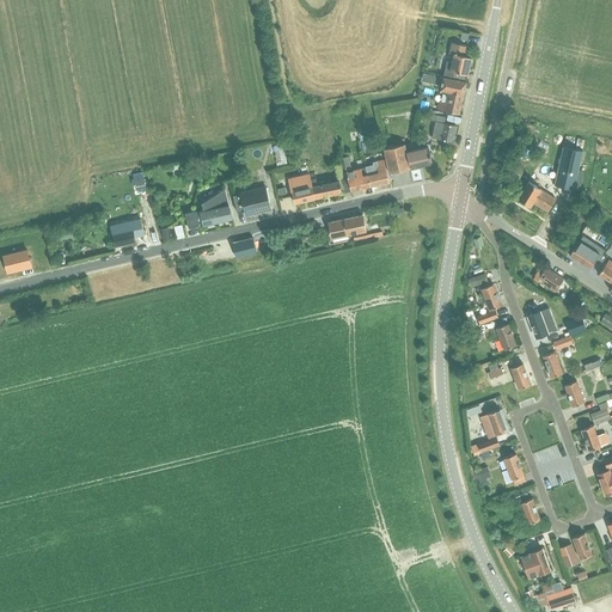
[(444,71),(442,78),(466,83),(471,57),(465,56),(466,47),(451,43),(446,63),(451,65),(450,72),(444,71)]
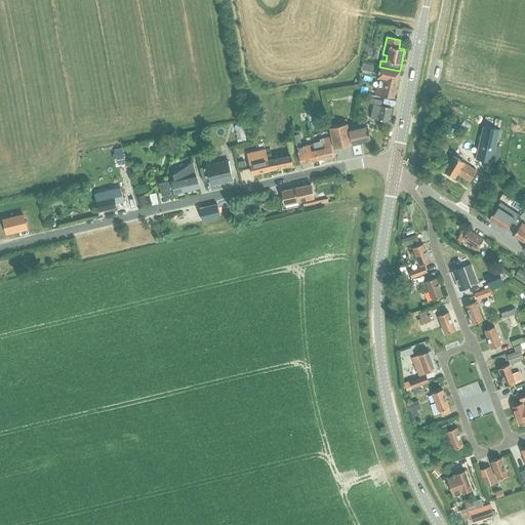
[(400,71),(379,67),(377,77),(385,79),(382,88),(376,87),(374,93),(394,97),(400,71)]
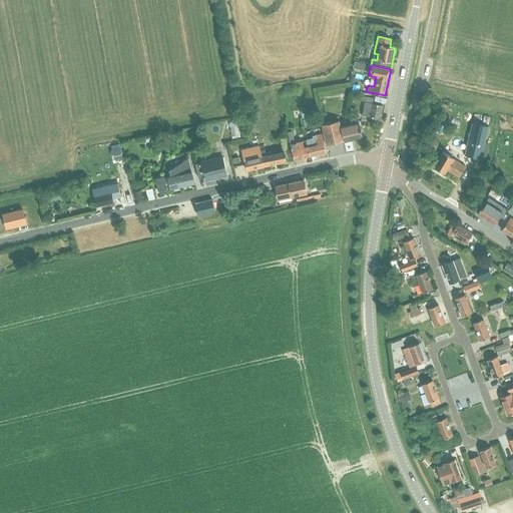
[(351,93),(358,94),(359,86),(353,85),(351,93)]
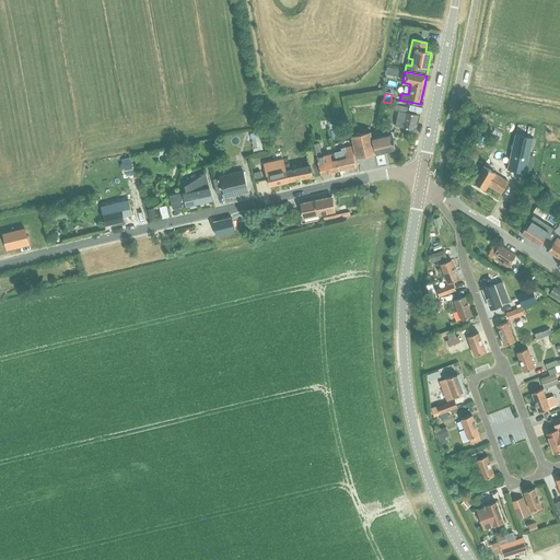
[(395,104),(394,109),(398,111),(395,126),(413,130),(417,115),(406,113),(407,107),(395,104)]
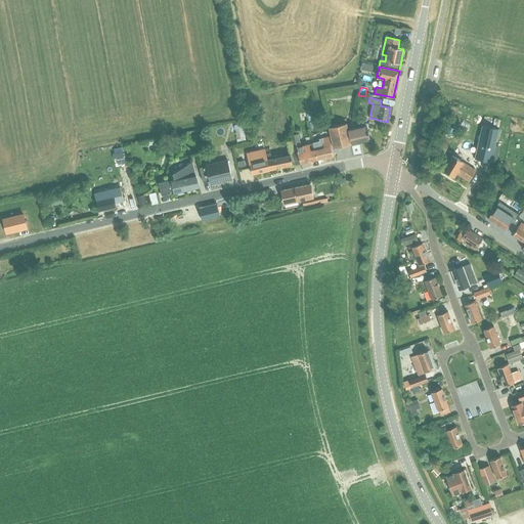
[(346,124),(329,128),(333,148),(349,144),(369,140),(366,126),(348,130),(346,124)]
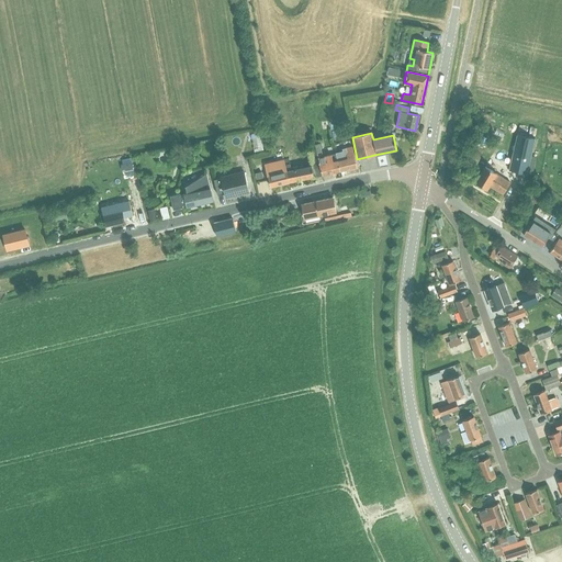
[(508,170),(526,175),(535,139),(517,135),(508,170)]
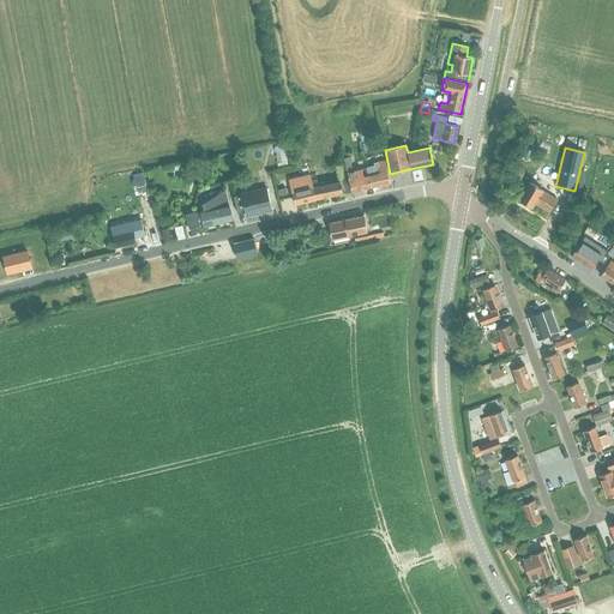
[(349,158),(343,158),(344,164),(348,178),(350,191),(371,187),(366,168),(351,170),(349,158)]
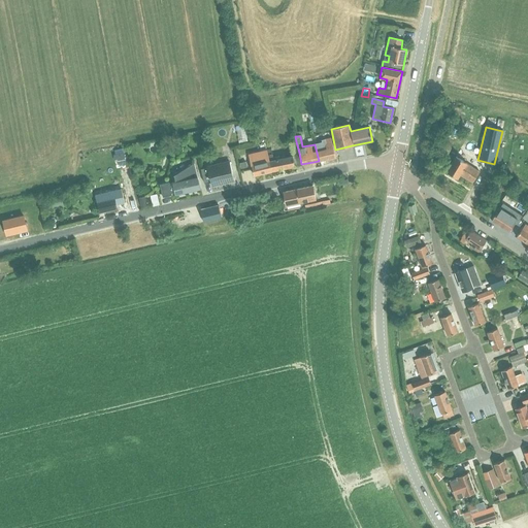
[(322,142),(315,143),(315,144),(319,161),(335,157),(331,138),(322,140),(322,142)]
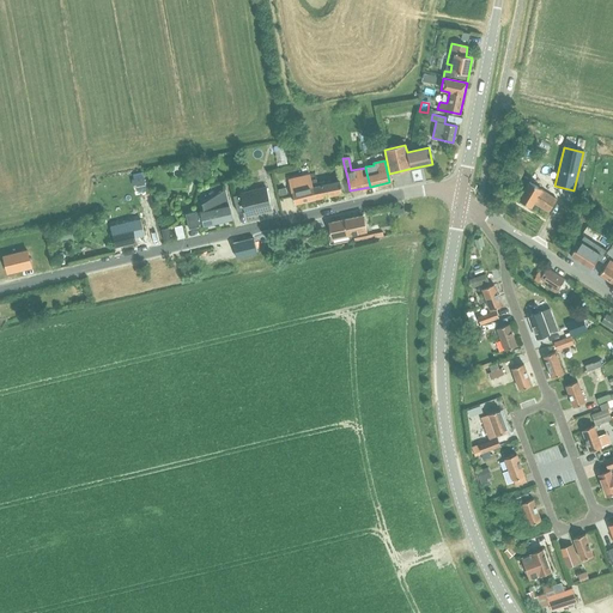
[(315,174),(310,175),(311,178),(310,180),(313,188),(315,199),(341,193),(350,190),(347,177),(344,164),(335,167),(339,180),(339,181),(323,184),(323,182),(316,183),(315,174)]
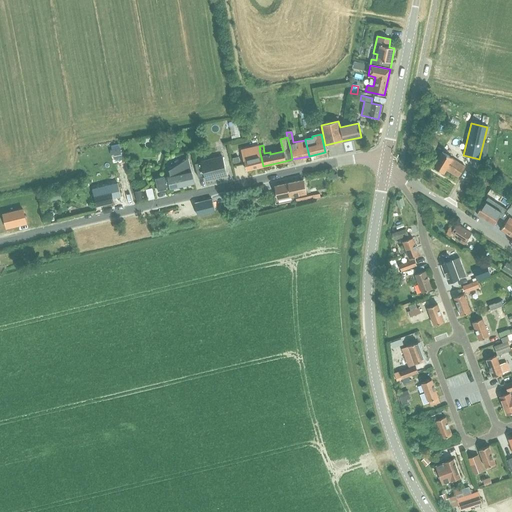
[(446,169),(458,177),(465,167),(452,159),(453,158),(442,151),(432,166),(444,174),(446,169)]
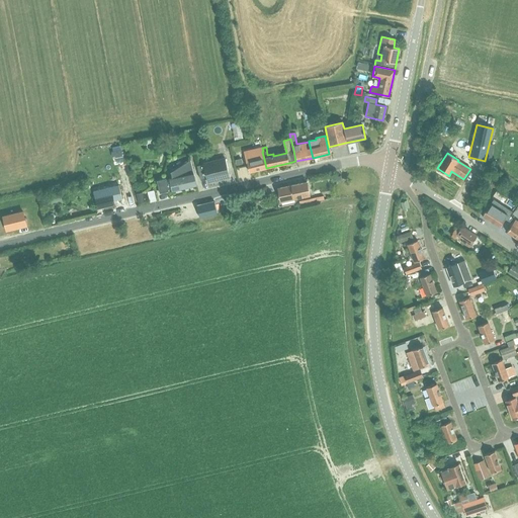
[(166,178),(157,181),(160,193),(169,191),(168,189),(171,188),(172,190),(196,185),(189,154),(190,160),(187,162),(186,161),(172,169),(173,170),(171,172),(172,178),(166,180),(166,178)]
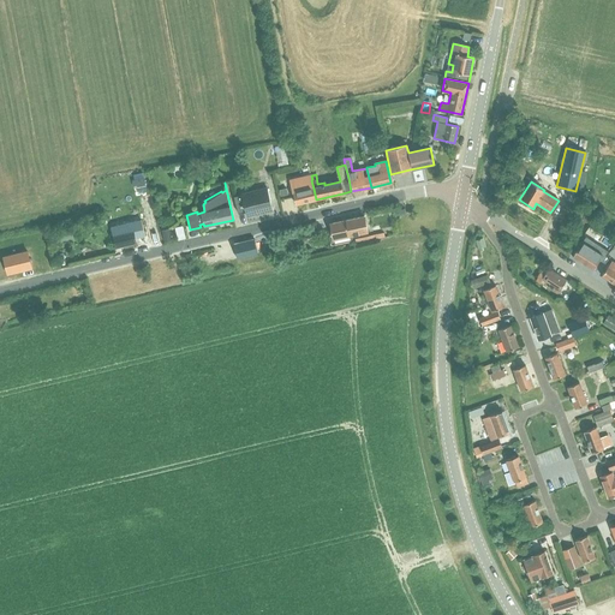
[(246,215),(272,209),(267,187),(240,193),(242,195),(234,196),(238,213),(245,212),(246,215)]
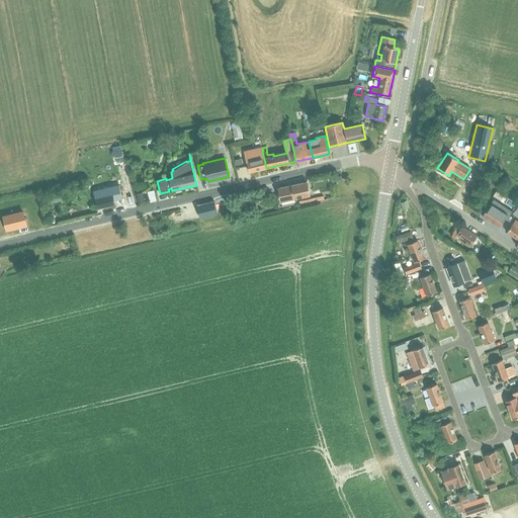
[(264,159),(248,163),(250,172),(253,172),(266,168),(264,159)]
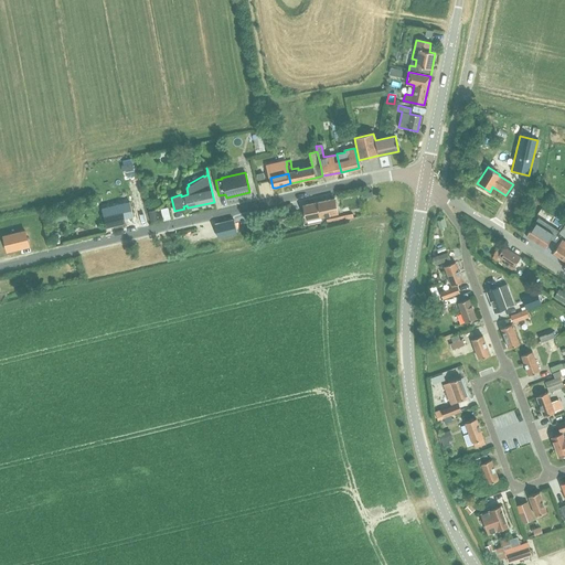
[(302,205),(305,216),(320,213),(321,216),(337,212),(333,199),(318,202),(302,205)]
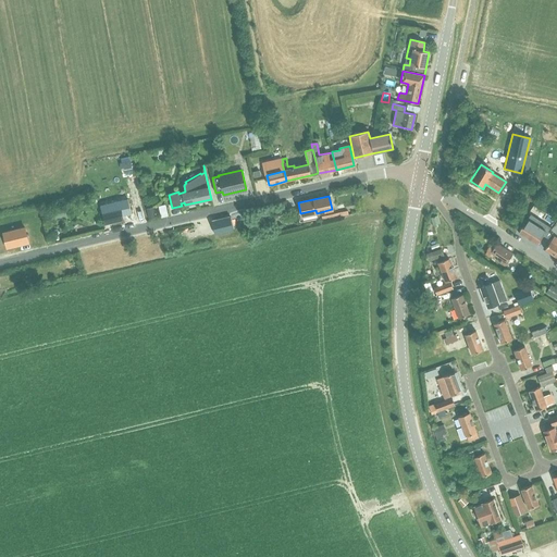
[(128,199),(101,206),(102,214),(104,224),(124,220),(123,217),(132,214),(128,199)]
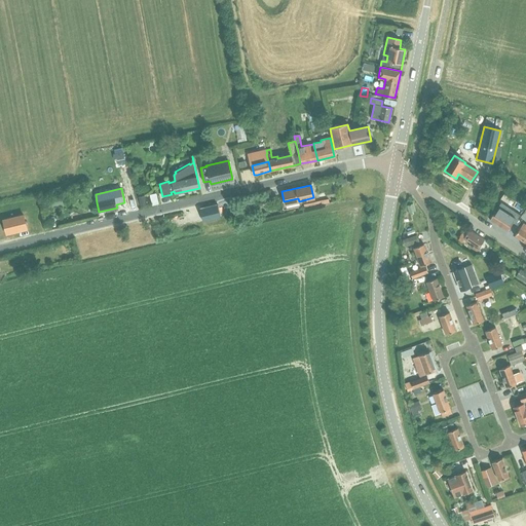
[(314,200),(303,203),(304,207),(304,208),(315,204),(329,201),(328,197),(314,200)]
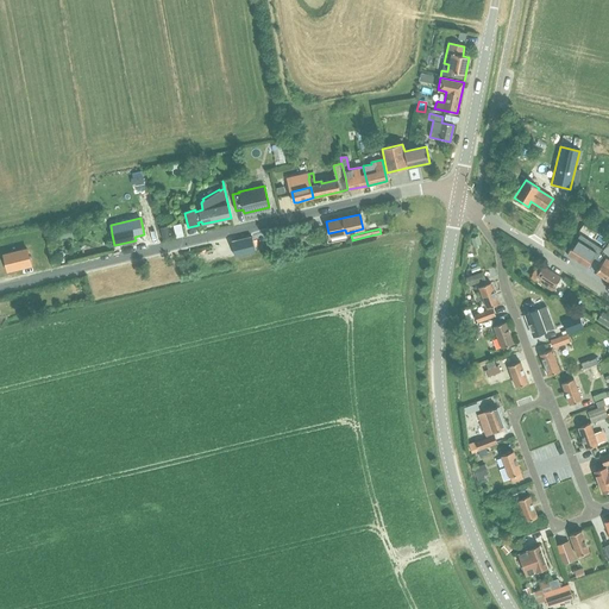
[(582,232),(577,239),(567,255),(588,268),(594,257),(596,259),(604,248),(582,232)]
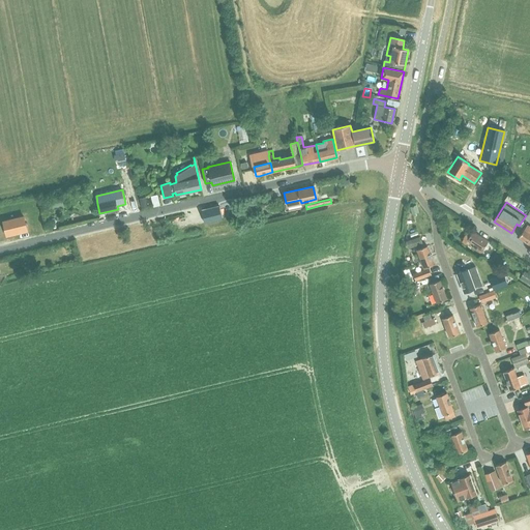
[(201,209),(204,222),(222,217),(218,206),(201,209)]
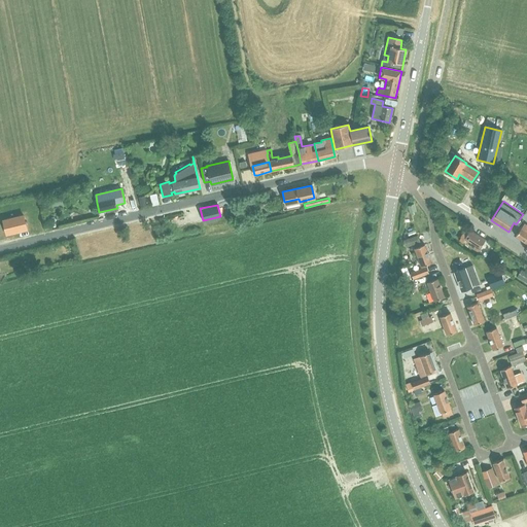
[(27,230),(24,215),(3,220),(7,235),(27,230)]
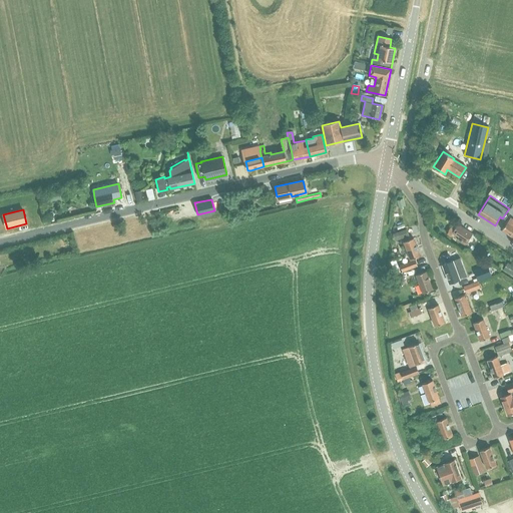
[(506,223),(502,230),(512,237),(512,218),(511,217),(506,223)]
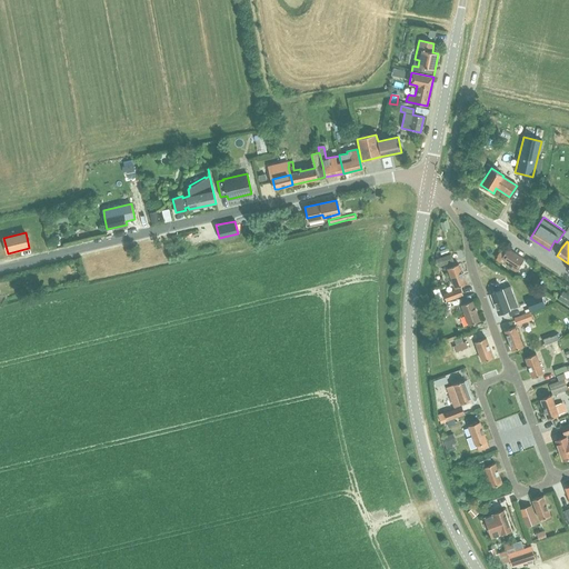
[(523,260),(508,249),(502,258),(509,262),(507,266),(516,272),(523,260)]
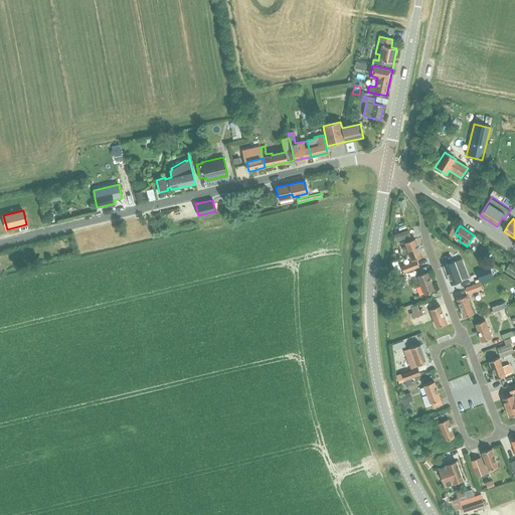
[(398,231),(396,239),(410,234),(408,228),(398,231)]
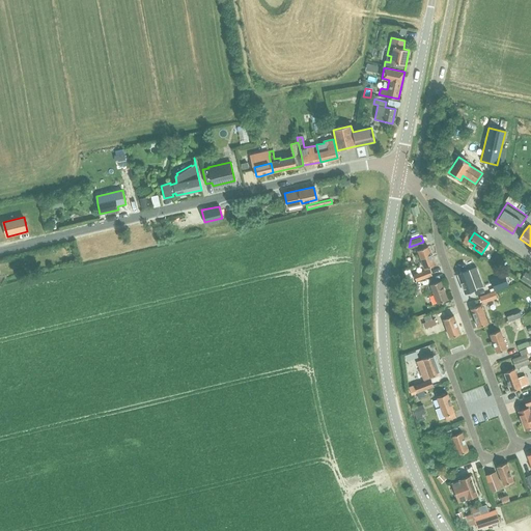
[(418,250),(424,269),(425,271),(414,275),(416,281),(431,275),(428,268),(435,264),(428,246),(418,250)]
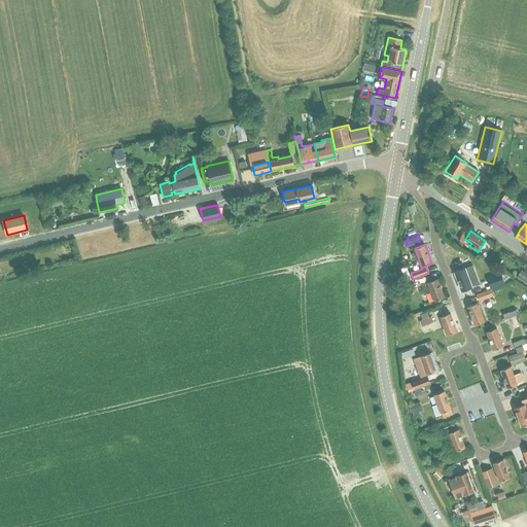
[(466,268),(455,272),(461,290),(475,286),(480,284),(476,274),(472,266),(466,268)]
